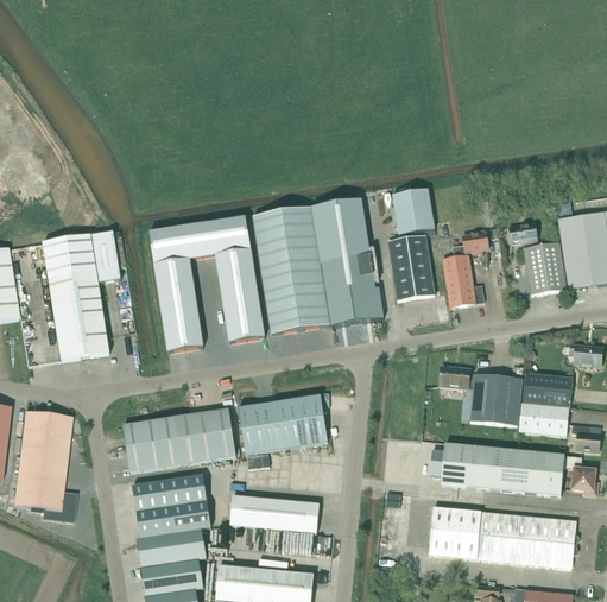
[(428,188),(391,194),(398,233),(435,227),(428,188)]
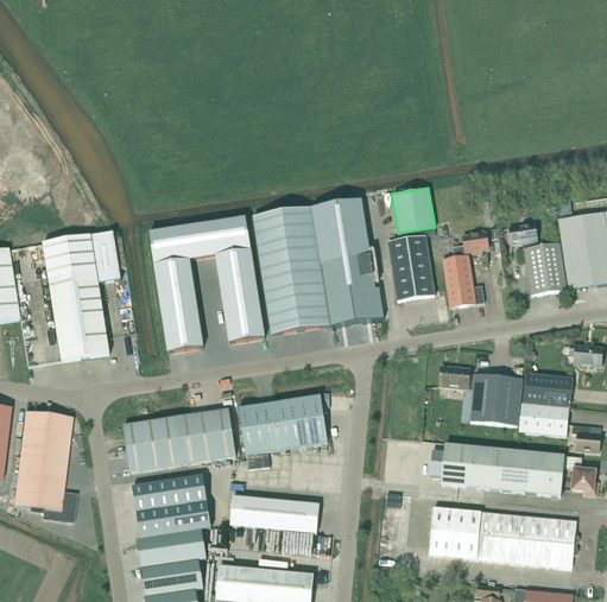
[(361,197),(313,206),(321,263),(370,254),(361,197)]
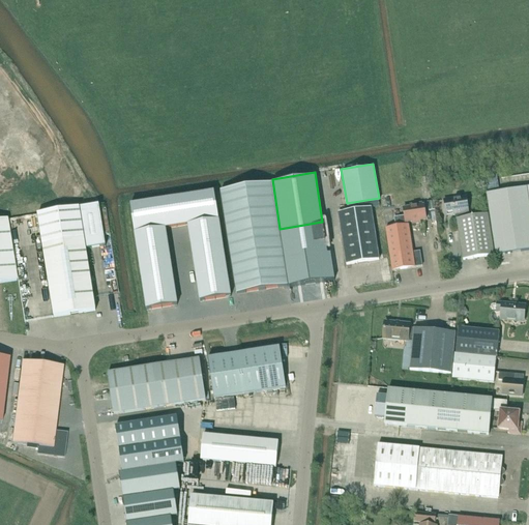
[(271,179),(219,186),(236,290),(287,282),(271,179)]
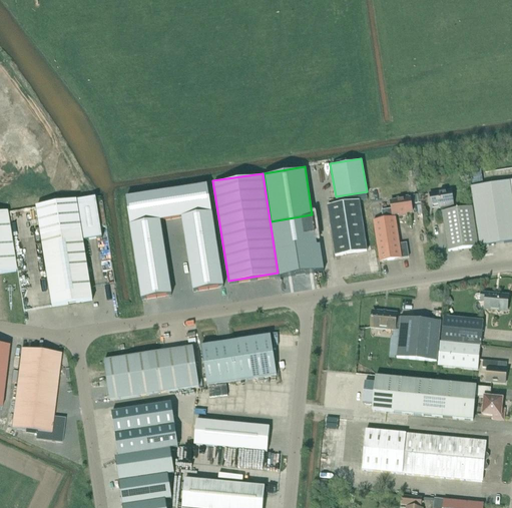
[(511,176),(470,183),(479,242),(511,237),(511,176)]
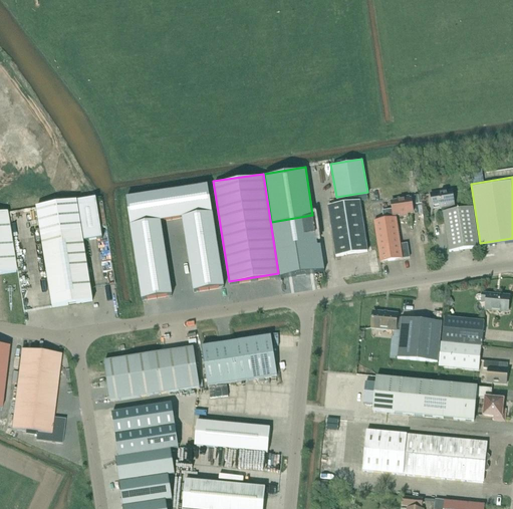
[(207,182),(167,189),(171,216),(182,214),(212,209),(207,182)]
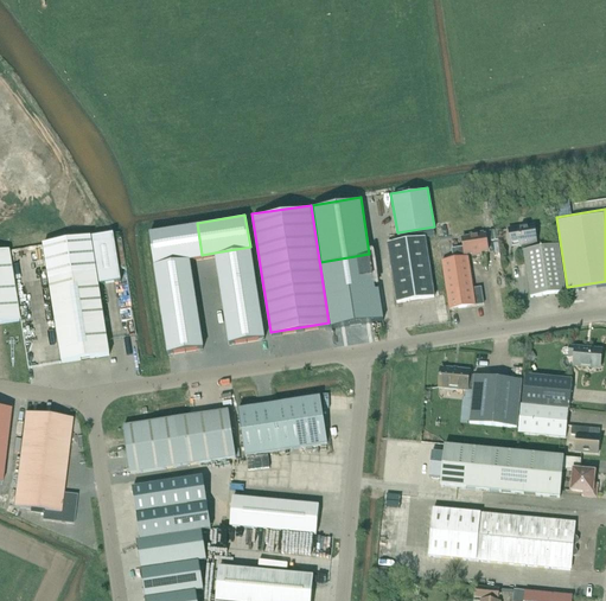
[(524,245),(535,244),(534,240),(536,240),(533,221),(508,224),(510,241),(518,240),(518,241),(524,241),(524,245)]
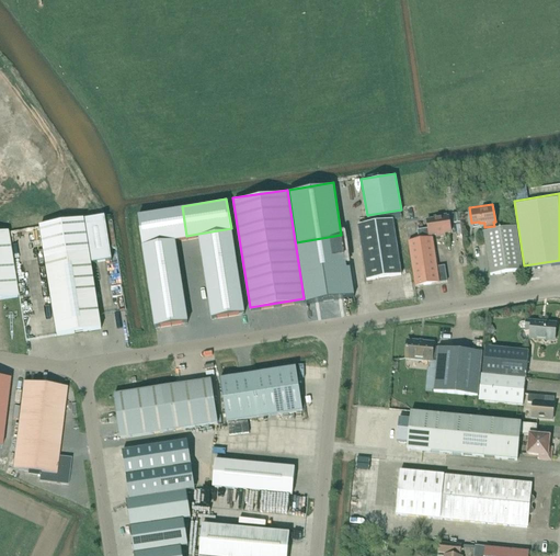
[(182,206),(137,213),(141,242),(174,237),(186,236),(182,206)]
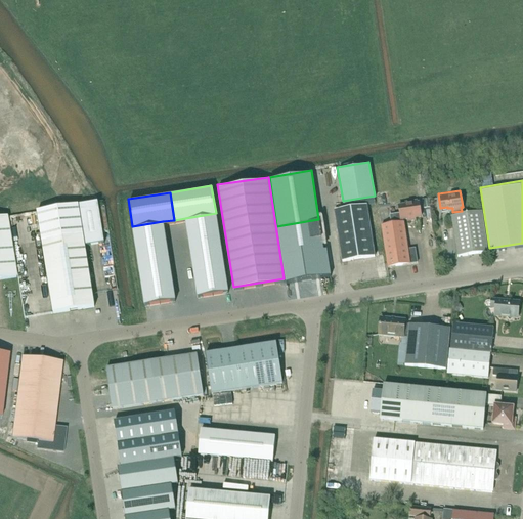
[(78,201),(37,207),(53,309),(94,303),(85,243),(103,239),(97,198),(78,201)]
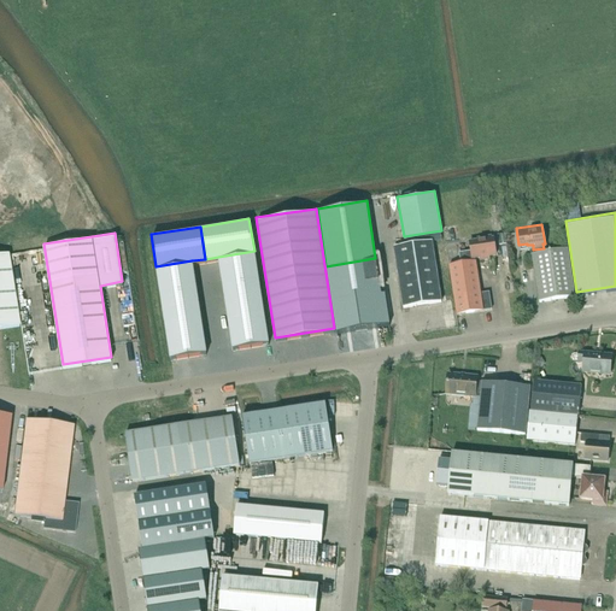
[(459,259),(473,258),(473,254),(479,253),(480,256),(488,254),(487,250),(494,248),(493,234),(491,235),(491,233),(477,234),(477,236),(469,238),(470,247),(458,248),(459,259)]
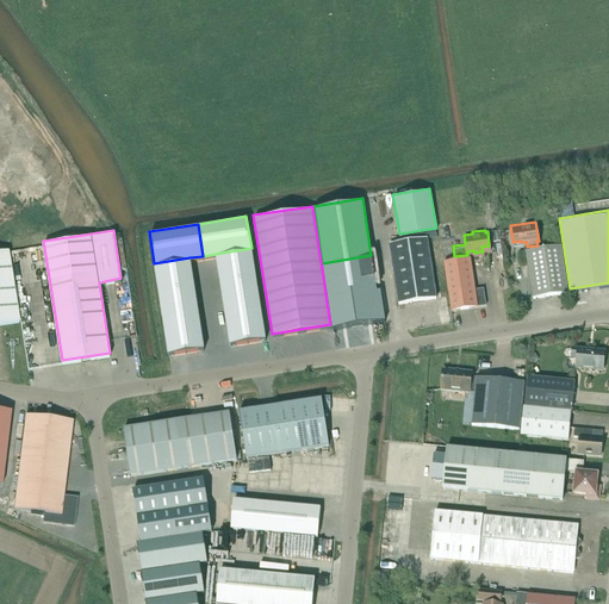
[(427,235),(389,241),(398,300),(435,294),(427,235)]
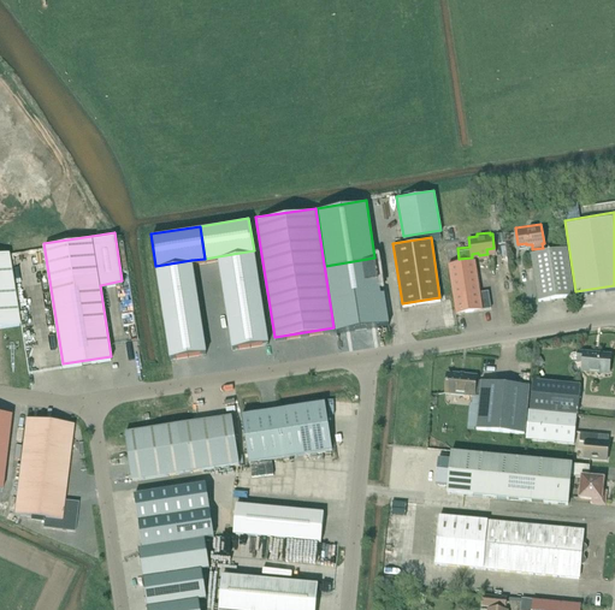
[(532,249),(531,250),(538,297),(573,292),(566,244),(543,248),(532,249)]
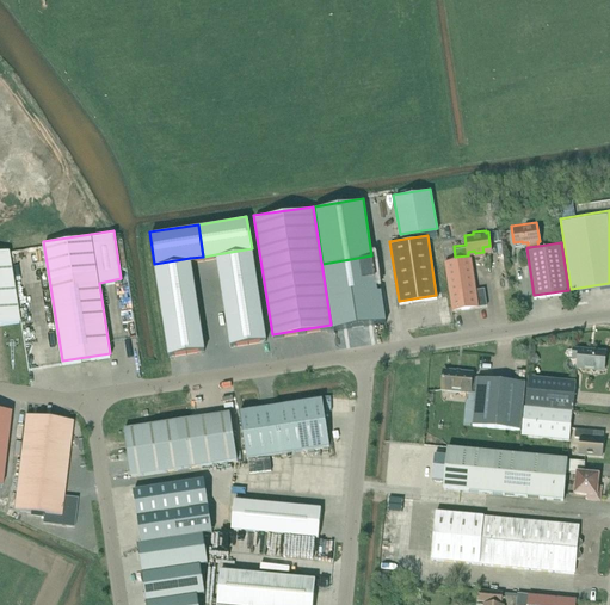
[(7,247),(0,248),(0,321),(18,319),(7,247)]
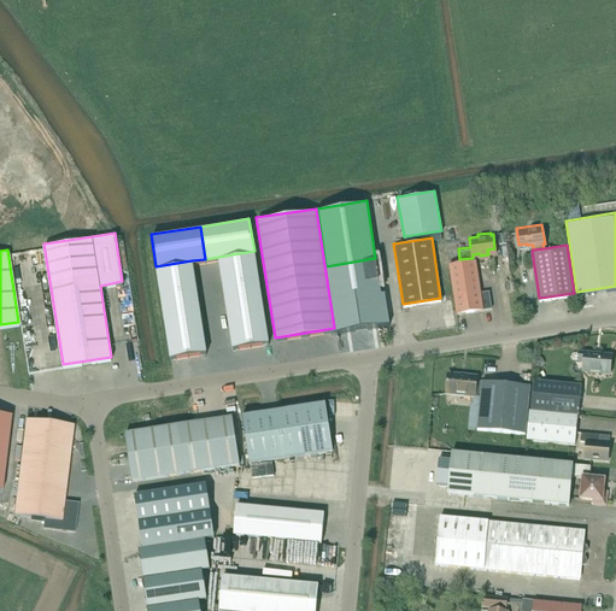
[(254,251),(218,257),(221,275),(257,269),(254,251)]
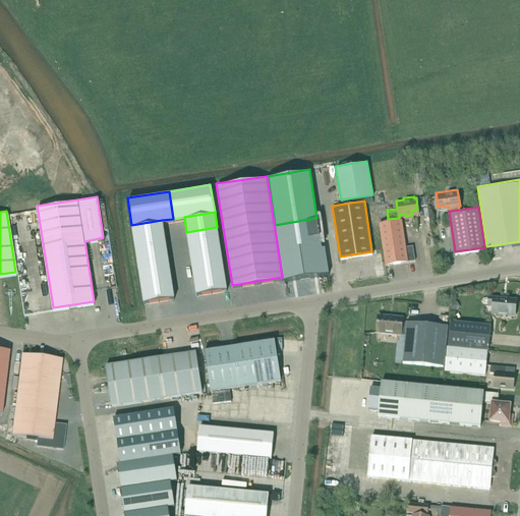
[(388,219),(379,221),(385,263),(407,259),(414,258),(412,243),(405,244),(401,217),(399,218),(388,219)]
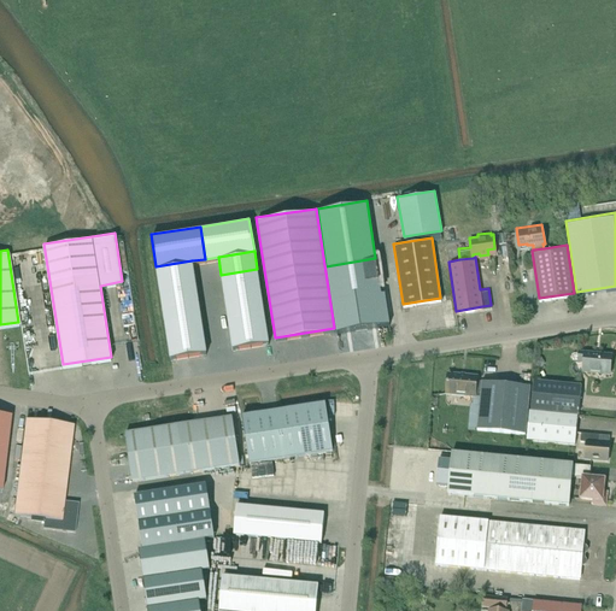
[(192,260),(156,266),(159,285),(194,278),(192,260)]
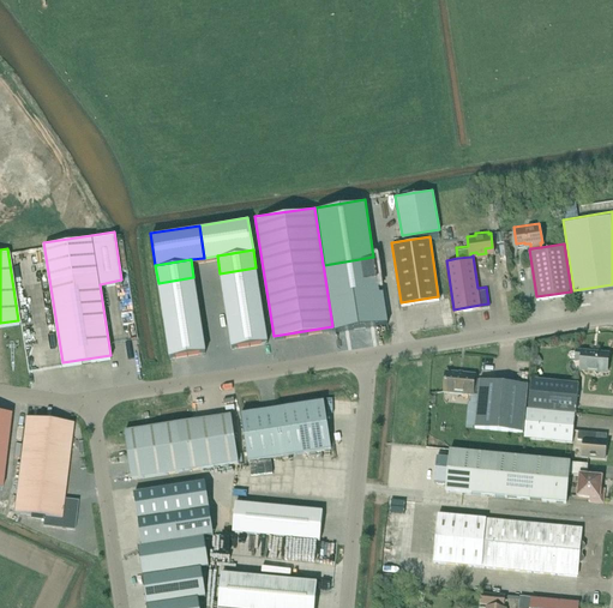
[(256,268),(220,274),(223,292),(258,286),(256,268)]
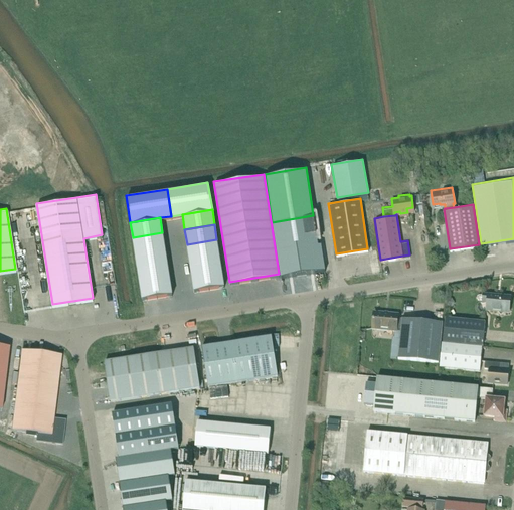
[(162,232),(133,237),(135,252),(165,247),(162,232)]
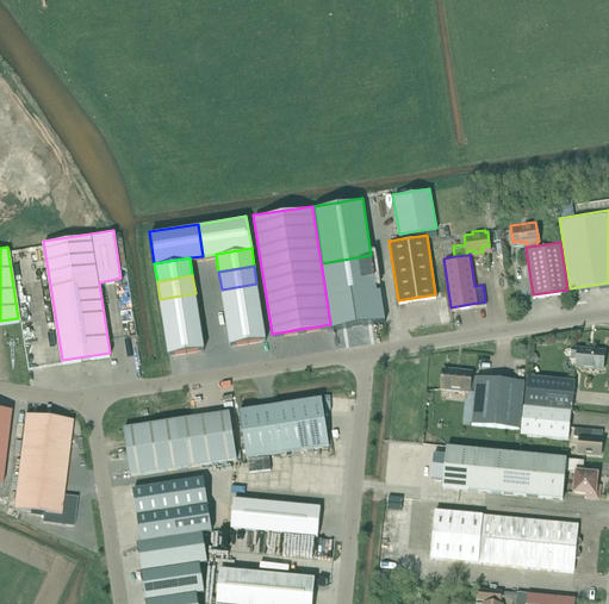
[(256,284),(222,290),(224,306),(242,304),(260,302),(256,284)]
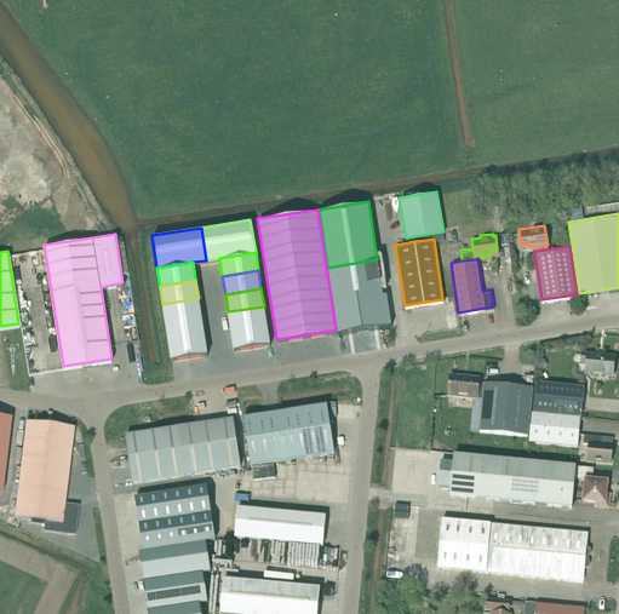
[(383,293),(332,300),(337,331),(390,322),(385,292),(383,293)]
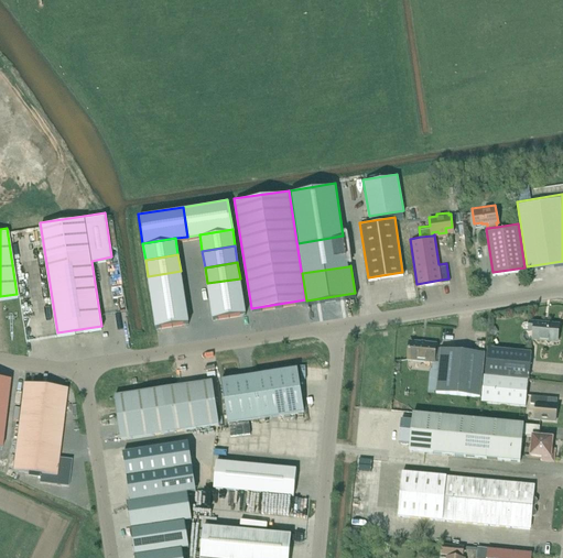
[(181,271),(148,276),(150,293),(166,290),(183,287),(181,271)]
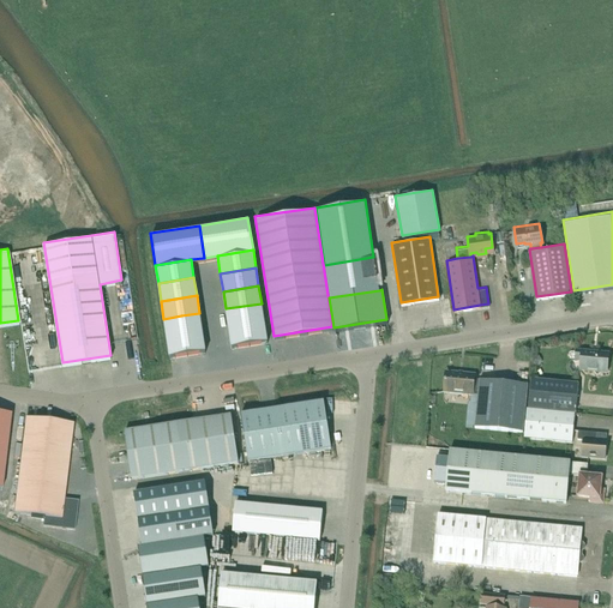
[(262,304),(244,306),(248,342),(266,338),(262,304)]
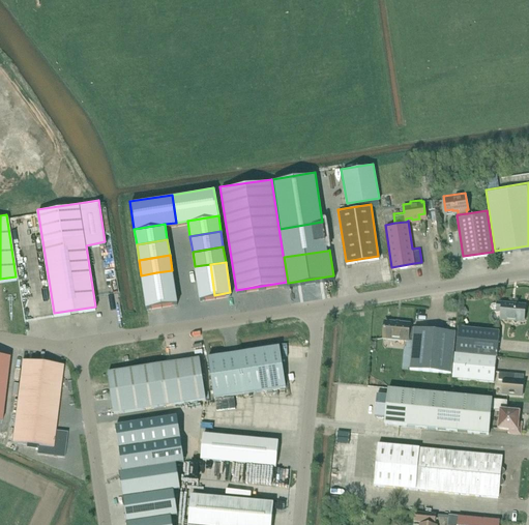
[(210,264),(195,266),(200,297),(214,295),(210,264)]
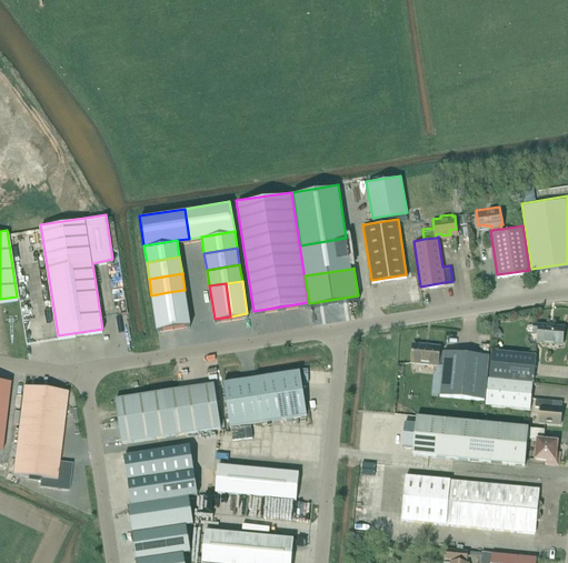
[(185,290),(168,292),(173,325),(190,323),(185,290)]
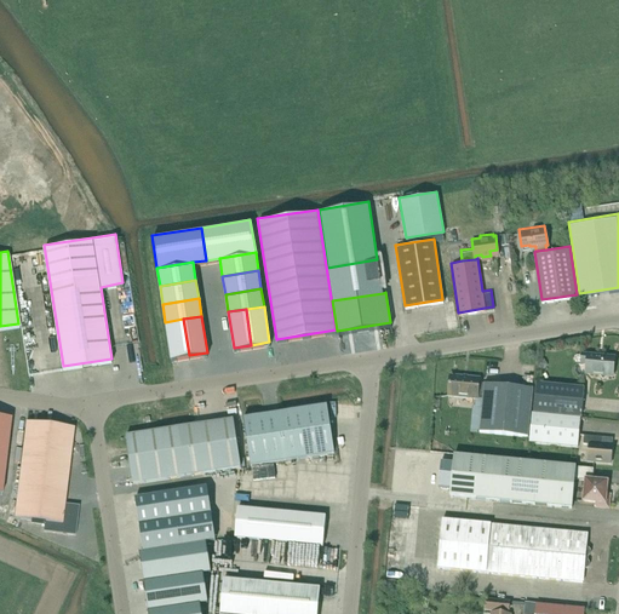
[(183,319),(165,322),(171,357),(189,355),(183,319)]
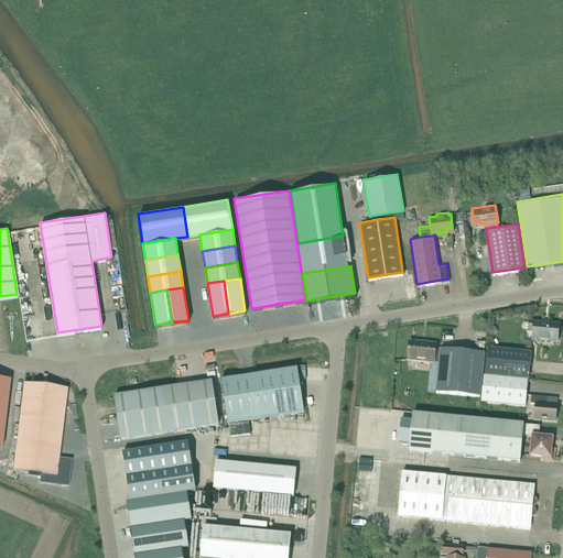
[(529,318),(528,327),(533,327),(532,336),(544,337),(548,340),(552,337),(556,338),(558,321),(529,318)]
